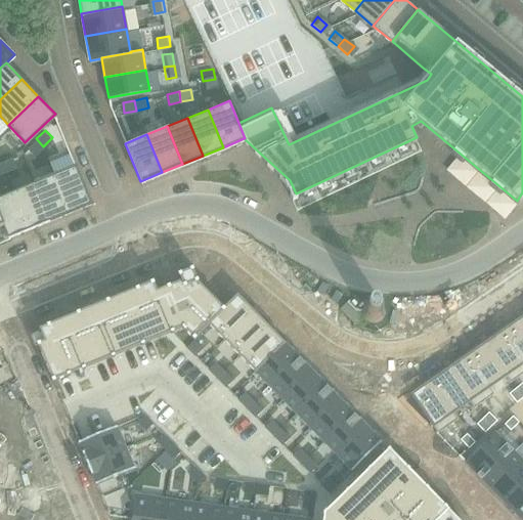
[(36,138),(27,147),(34,155),(43,146),(36,138)]
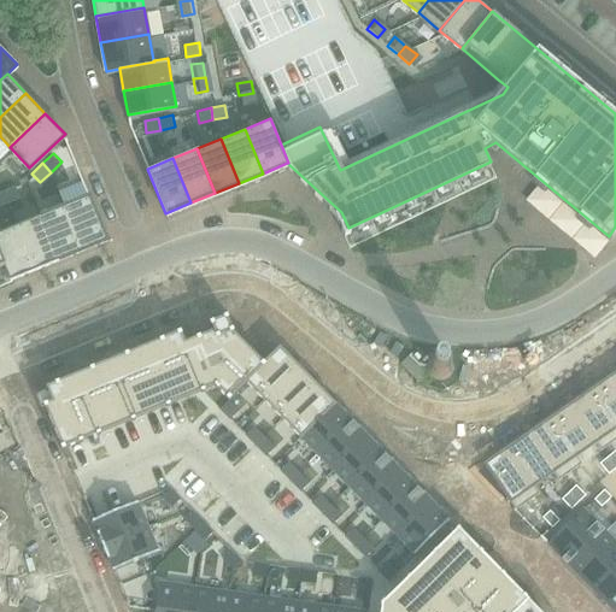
[(15,183),(1,189),(6,200),(19,194),(15,183)]
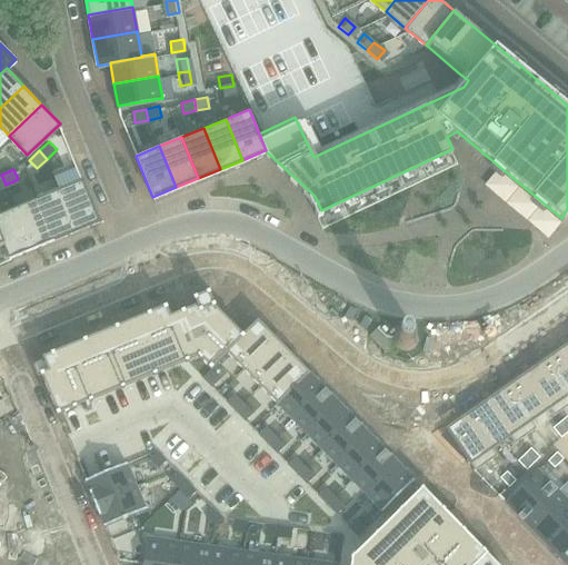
[(81,178),(59,187),(76,228),(98,219),(81,178)]
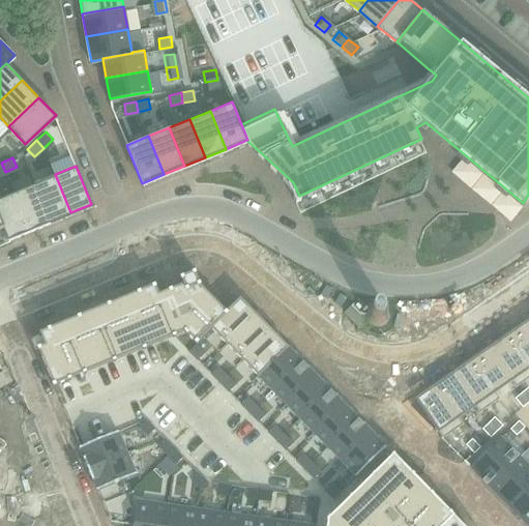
[(55,174),(34,182),(50,222),(70,212),(55,174)]
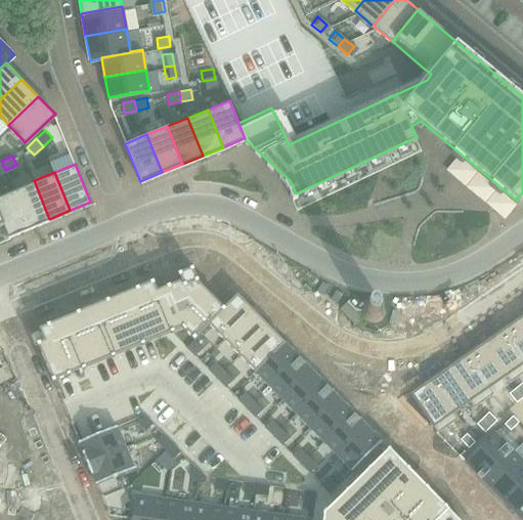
[(34,180),(13,189),(29,227),(49,219),(34,180)]
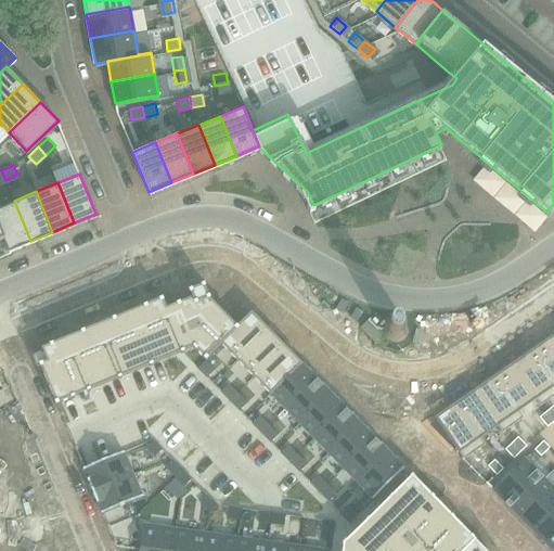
[(0,230),(8,250),(10,250),(30,241),(14,201),(0,206),(0,230)]
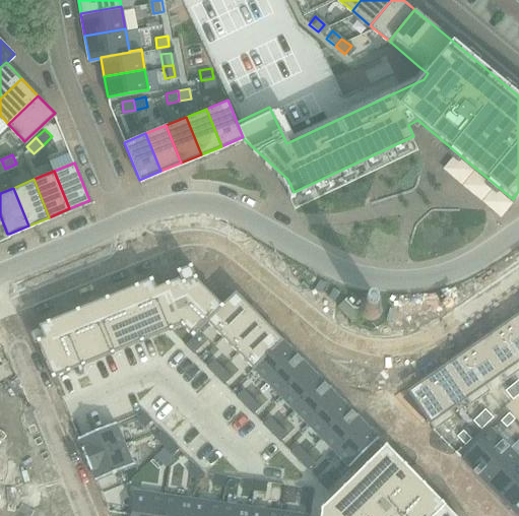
[(0,239),(9,235),(9,234),(7,234),(0,215),(0,239)]
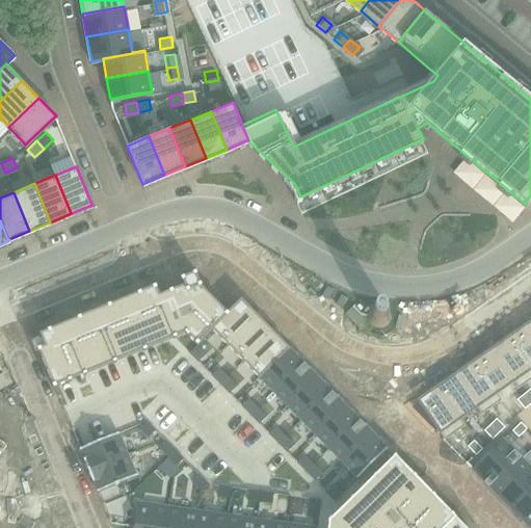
[(44,343),(36,346),(38,349),(52,383),(53,386),(56,384),(68,378),(68,379),(71,377),(70,375),(68,371),(183,323),(185,328),(184,330),(185,331),(187,333),(194,340),(196,342),(196,343),(198,340),(211,327),(211,326),(227,311),(227,310),(226,310),(201,284),(200,281),(195,272),(196,272),(194,269),(192,270),(192,271),(183,274),(180,275),(181,279),(182,279),(183,283),(171,287),(168,288),(168,289),(159,293),(155,283),(152,284),(152,285),(140,290),(139,289),(137,290),(137,291),(110,302),(109,301),(107,302),(109,308),(82,319),(80,314),(77,315),(50,326),(47,327),(40,331),(44,343)]
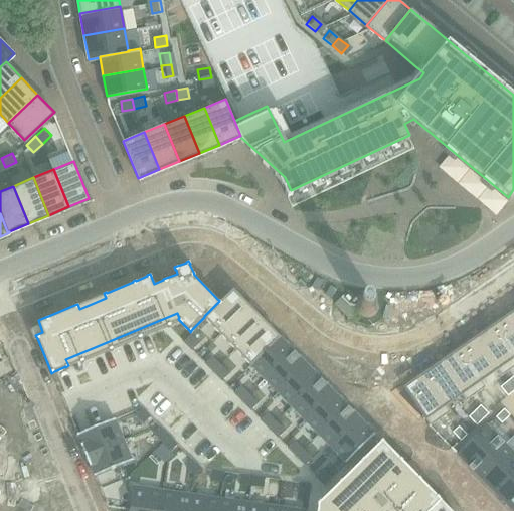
[(219,301),(204,316),(204,317),(219,332),(248,303),(232,287),(219,300),(219,301)]
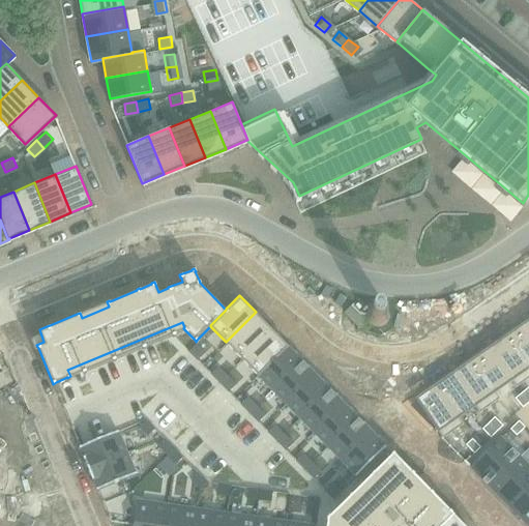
[(380,300),(376,300),(373,300),(370,302),(366,305),(365,309),(364,312),(365,316),(368,319),(371,321),(374,323),(377,323),(381,323),(384,321),(386,318),(388,315),(388,311),(388,308),(386,304),(383,301),(380,300)]
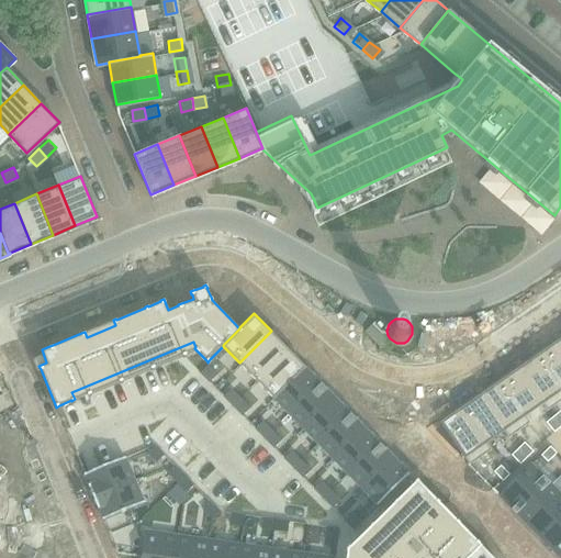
[(365,328),(380,345),(389,336),(373,320),(365,328)]
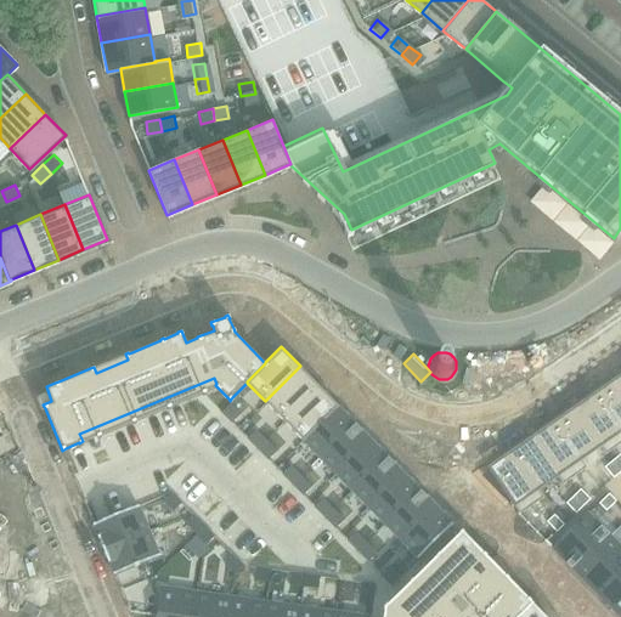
[(300,366),(265,401),(283,419),(319,384),(300,366)]
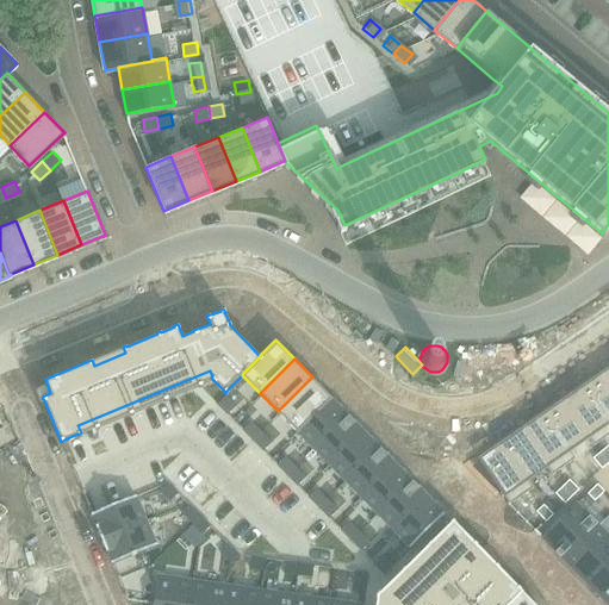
[(608,372),(606,366),(584,380),(608,416),(608,372)]
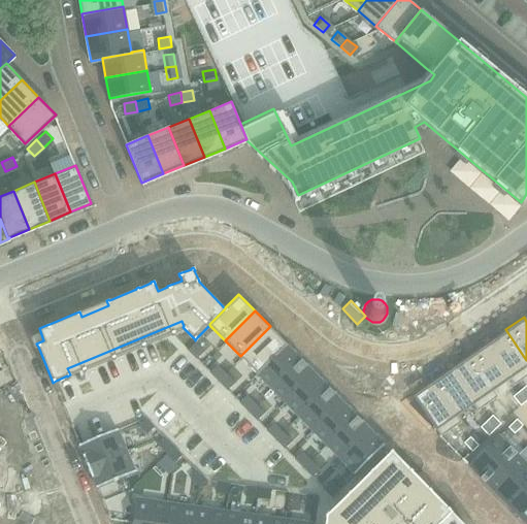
[(270,326),(240,356),(256,371),(286,342),(270,326)]
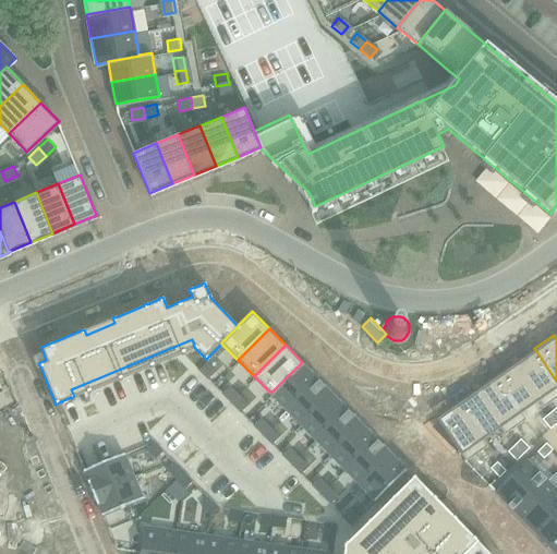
[(556,381),(534,348),(515,362),(543,402),(556,392),(556,381)]
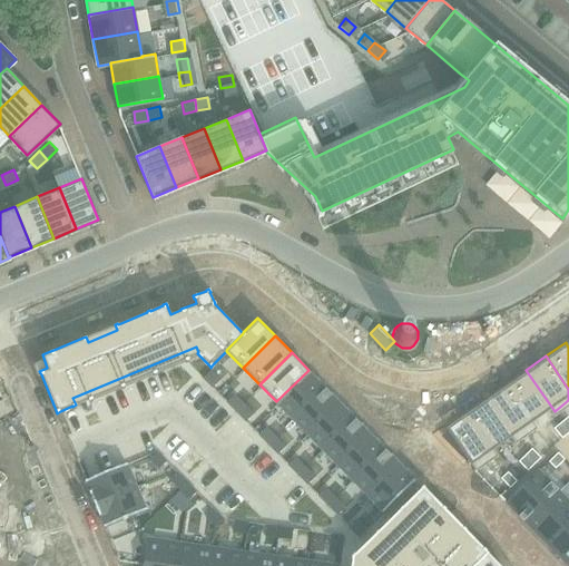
[(211,367),(202,374),(212,384),(219,377),(211,368),(211,367)]
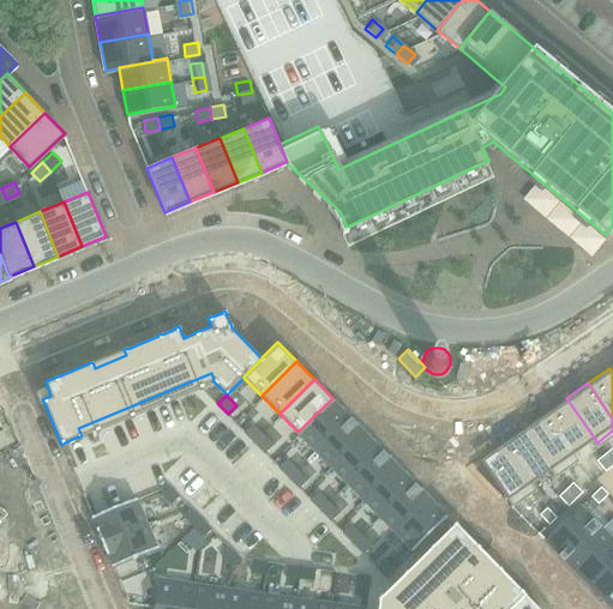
[(332,398),(298,432),(313,448),(349,415),(332,398)]
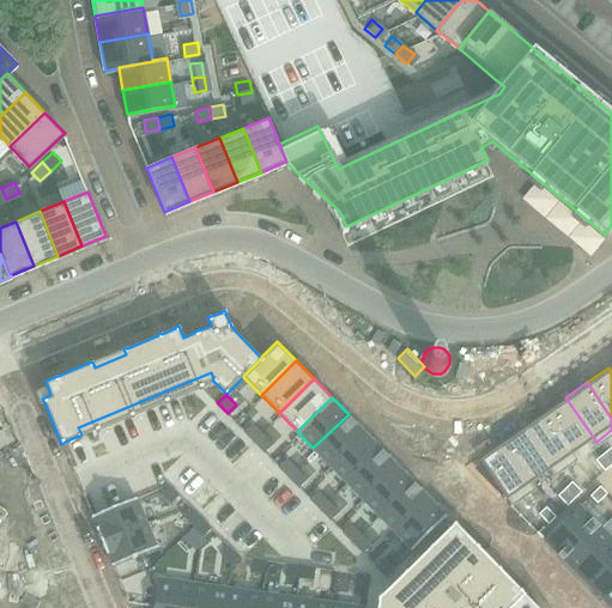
[(565,397),(544,412),(575,456),(576,456),(571,449),(591,436),(595,442),(597,442),(565,397)]
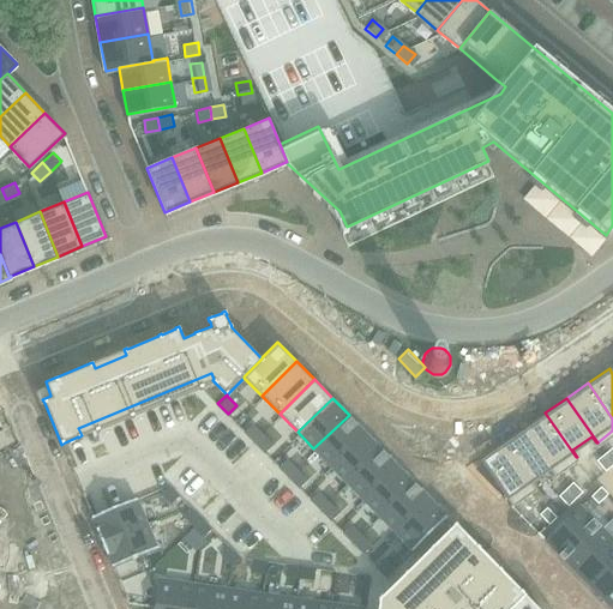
[(545,412),(524,428),(554,472),(576,457),(545,412)]
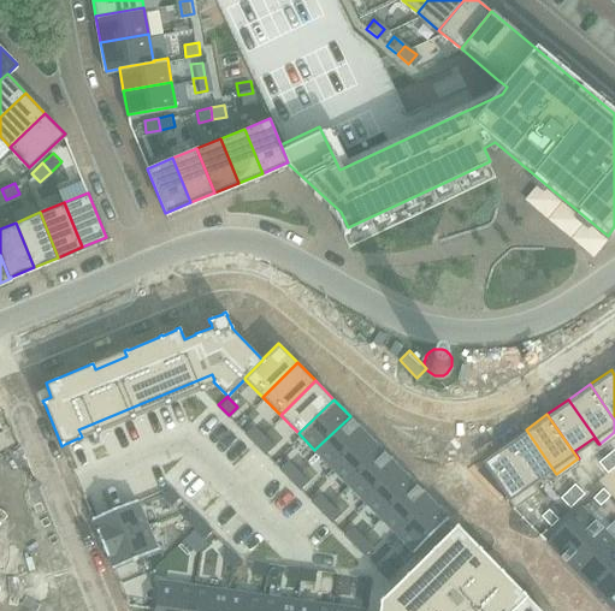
[(350,416),(314,450),(327,463),(330,466),(365,432),(350,416)]
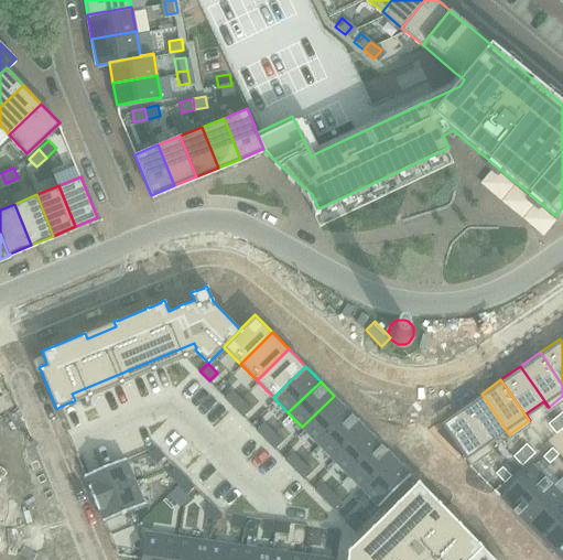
[(231,387),(224,395),(233,405),(241,397),(231,387)]
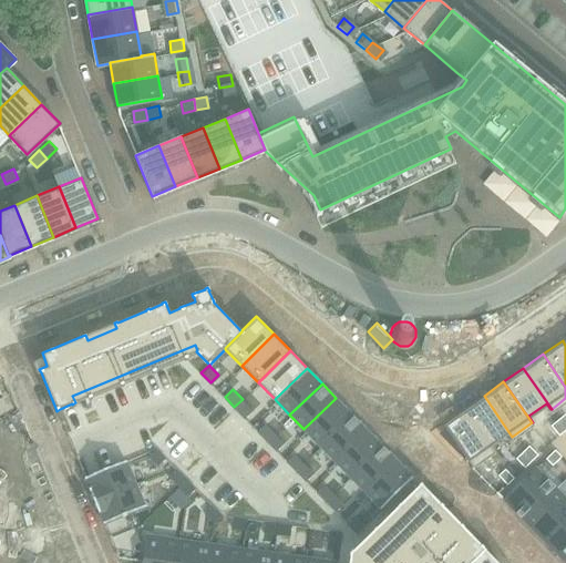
[(484,396),(464,409),(493,450),(493,449),(489,442),(506,430),(511,437),(512,437),(484,396)]
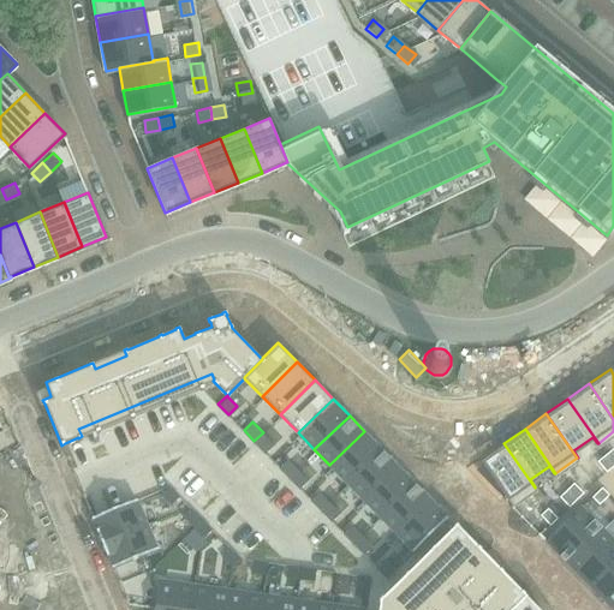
[(364,431),(329,465),(346,482),(381,447),(364,431)]
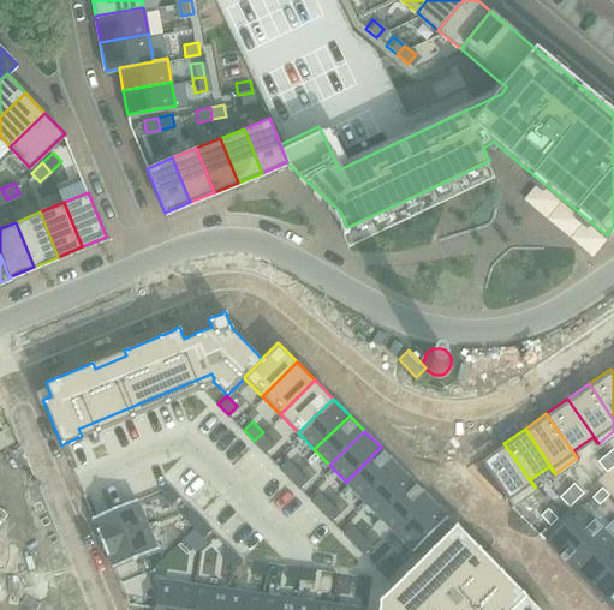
[(263,432),(254,441),(264,452),(273,443),(263,432)]
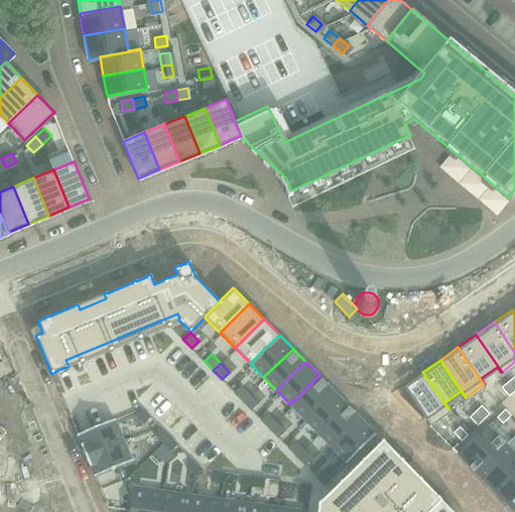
[(422,372),(403,385),(405,387),(424,415),(426,417),(429,422),(448,409),(422,372)]
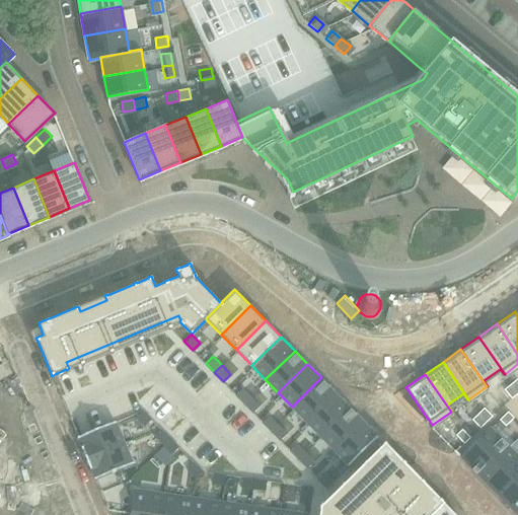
[(517,378),(515,374),(508,379),(515,389),(517,386),(517,378)]
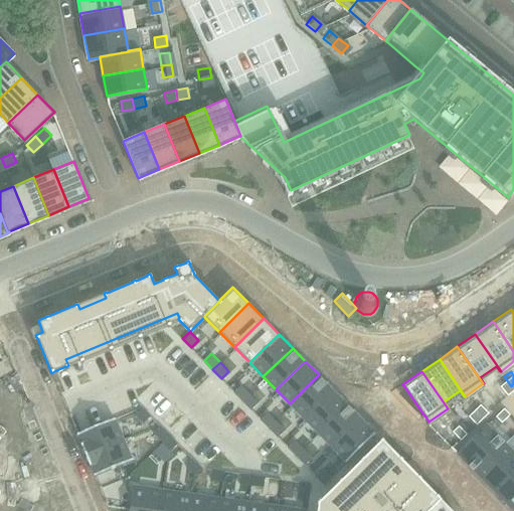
[(319,374),(290,403),(303,417),(332,388),(319,374)]
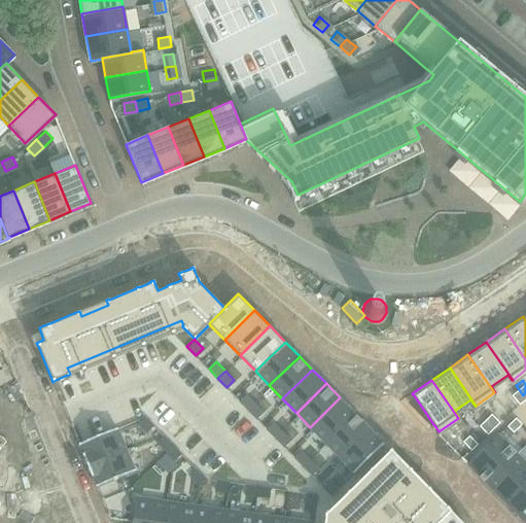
[(516,385),(510,389),(516,399),(523,395),(516,385)]
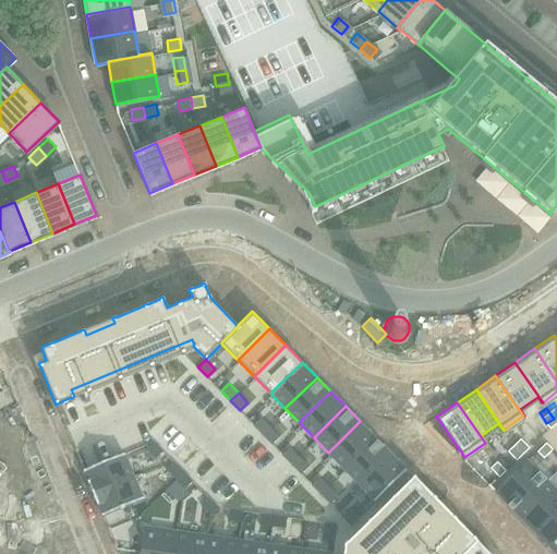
[(0,551),(20,542),(17,537),(37,529),(15,476),(28,470),(10,424),(4,426),(0,414),(0,551)]
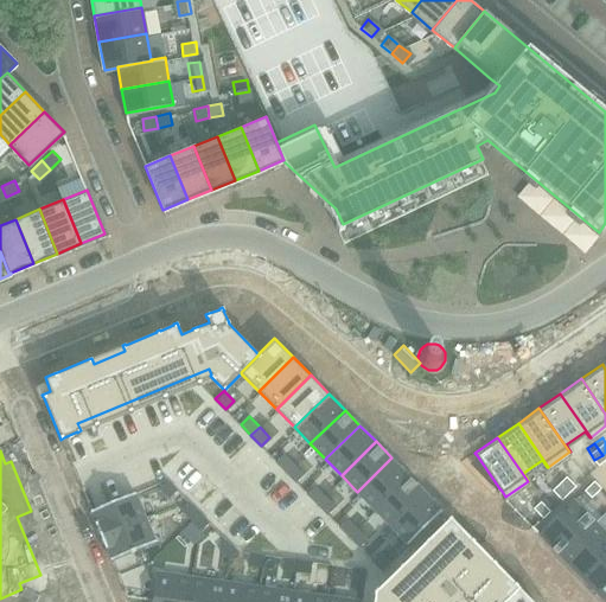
[(284,450),(275,459),(285,469),(293,461),(284,450)]
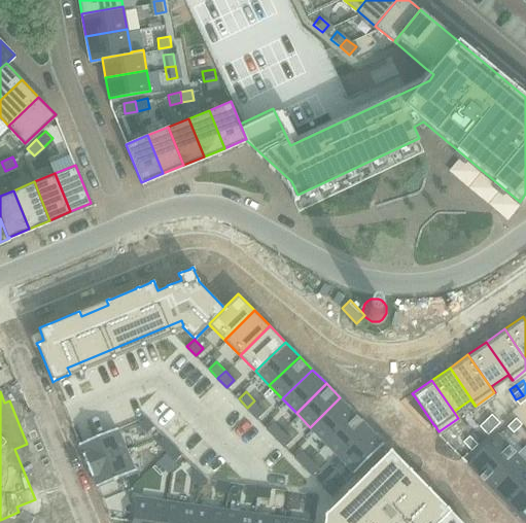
[(340,397),(310,427),(324,441),(354,412),(340,397)]
